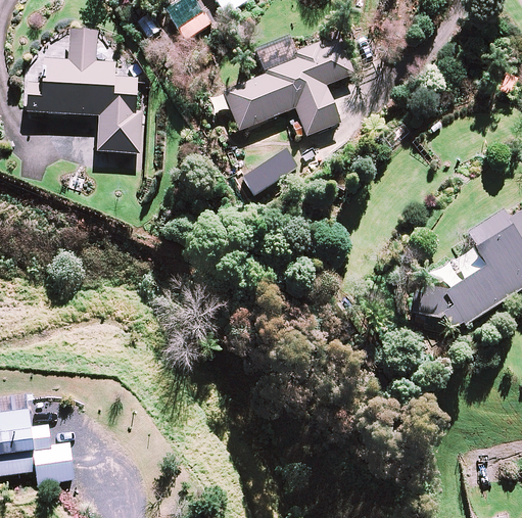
[(29,82),(27,111),(99,114),(97,150),(140,152),(142,110),(136,109),(137,76),(116,75),(116,61),(97,60),(98,33),(70,31),(69,59),(44,58),(43,82),(29,82)]
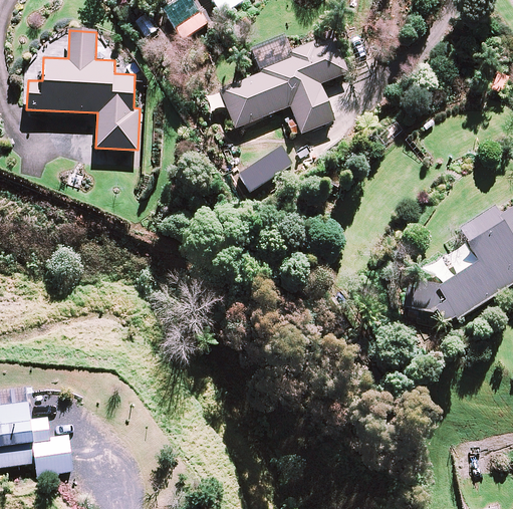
[(220,89),(235,128),(290,105),(301,134),(335,119),(320,83),(349,72),(335,37),(317,44),(315,40),(289,51),(292,57),(261,69),(262,72),(220,89)]
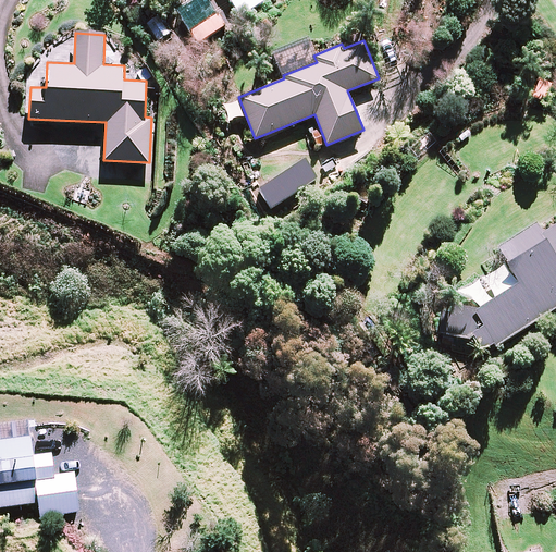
[(436,332),(473,339),(481,351),(493,344),(495,346),(555,307),(555,222),(542,231),(536,222),(494,249),(517,284),(480,308),(441,302),(436,332)]
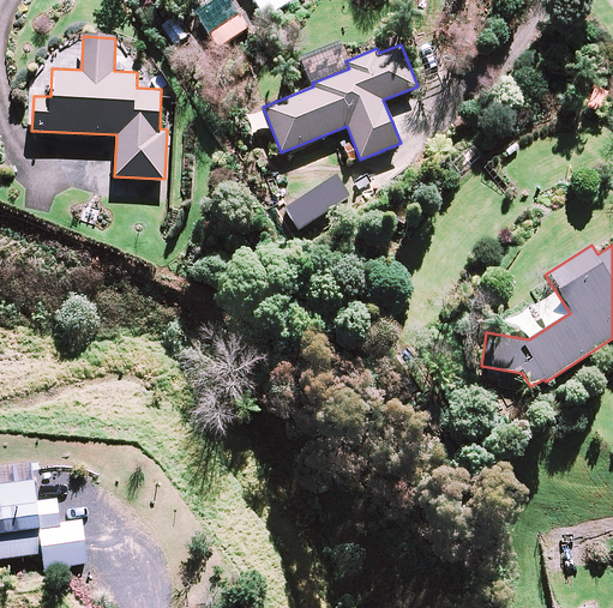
[(0,482),(0,557),(41,552),(38,529),(61,527),(61,521),(58,498),(36,500),(34,479),(0,482)]
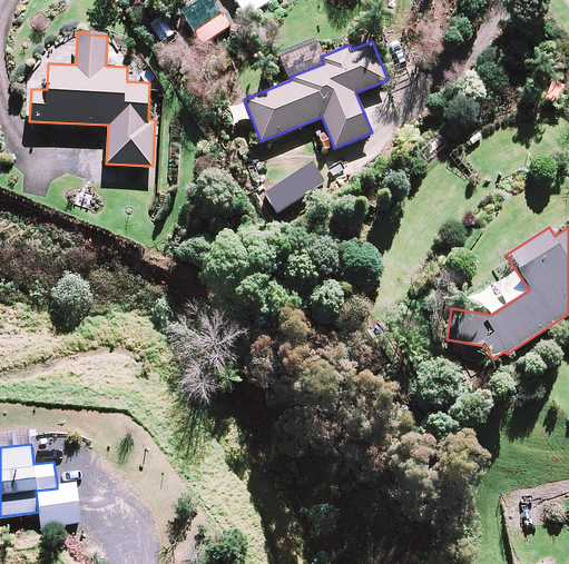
[(57,488),(36,491),(38,512),(40,526),(82,521),(77,480),(57,483),(57,488)]
